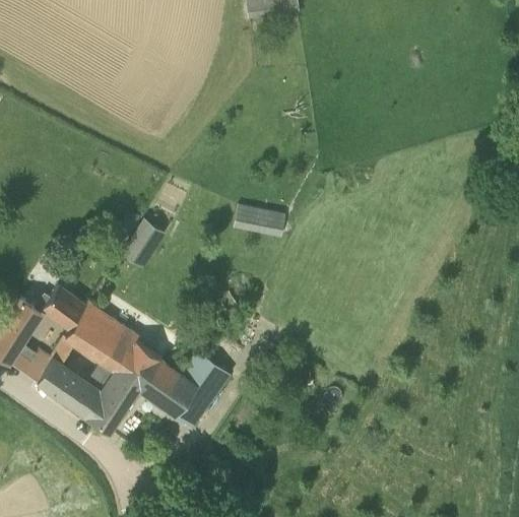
[(247,0),(250,19),(300,12),(298,0),(247,0)]
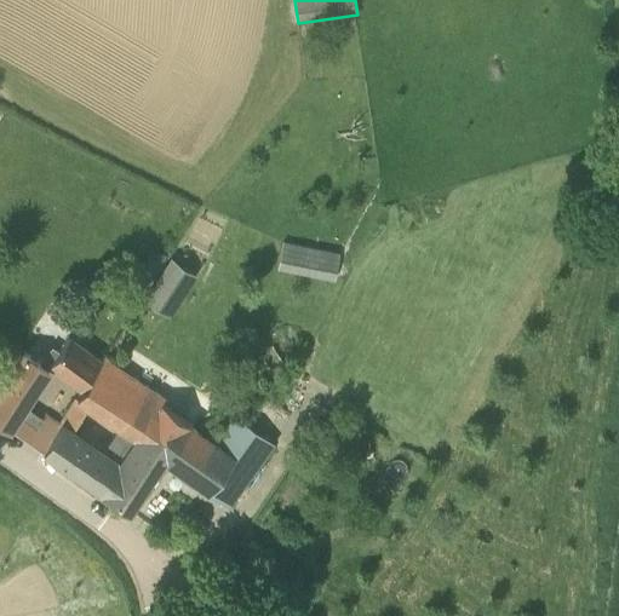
[(336,283),(340,258),(284,246),(279,271),(336,283)]
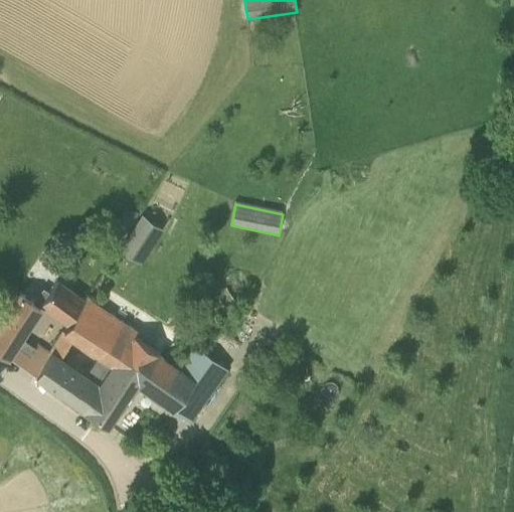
[(135,207),(120,232),(129,238),(123,248),(146,263),(168,227),(135,207)]
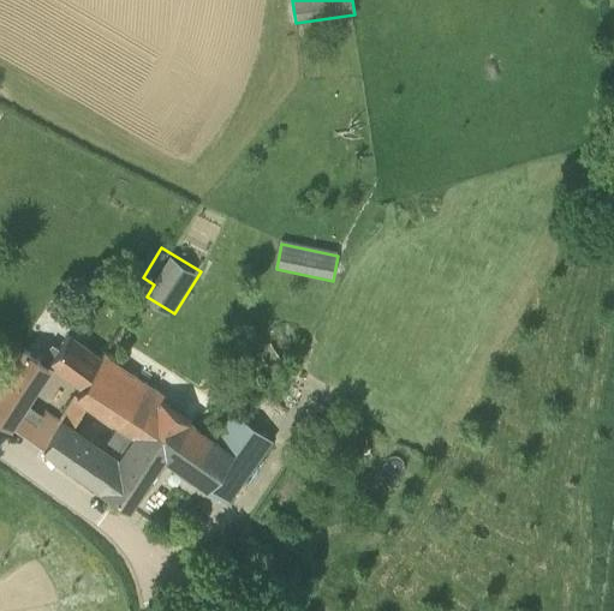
[(41,361),(25,352),(0,389),(0,418),(12,426),(53,364),(83,384),(100,359),(83,347),(84,346),(70,335),(60,349),(53,345),(41,361)]
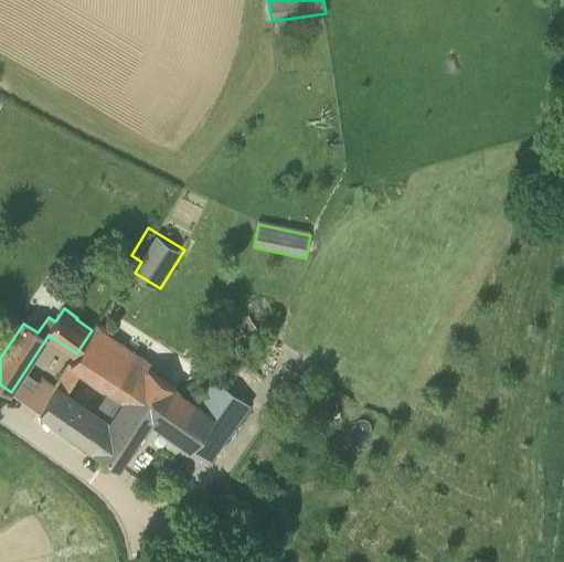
[(155,412),(178,393),(141,369),(146,362),(97,328),(95,332),(64,379),(72,384),(81,371),(125,402),(129,395),(155,412)]
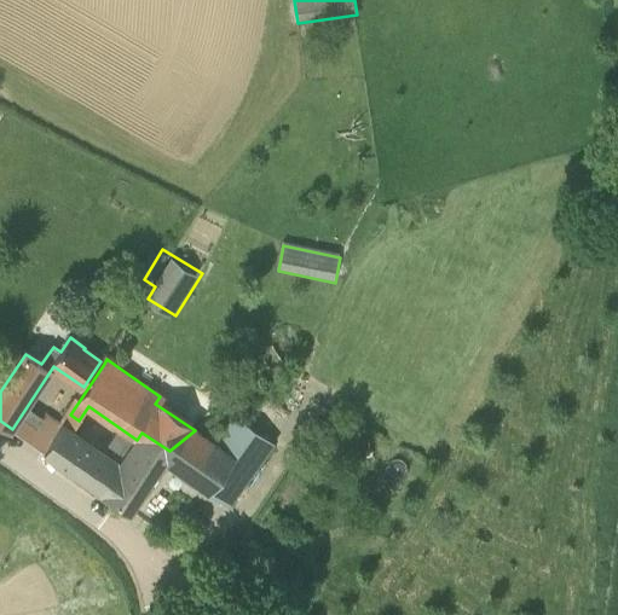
[(46,417),(30,441),(45,451),(61,429),(62,428),(46,417)]
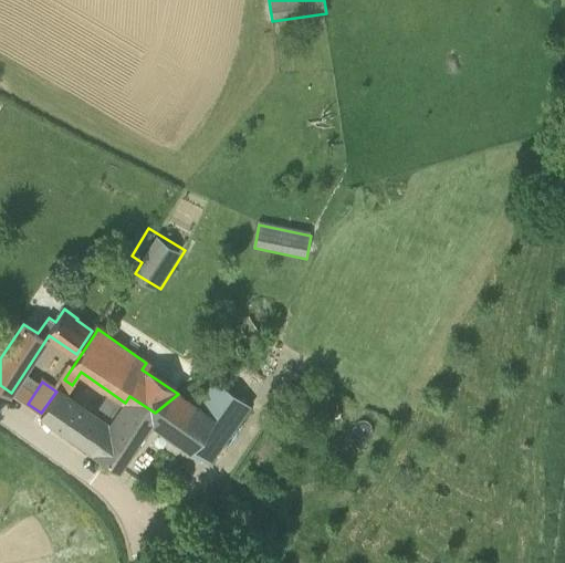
[(210,466),(249,407),(212,382),(196,406),(215,419),(191,452),(210,466)]
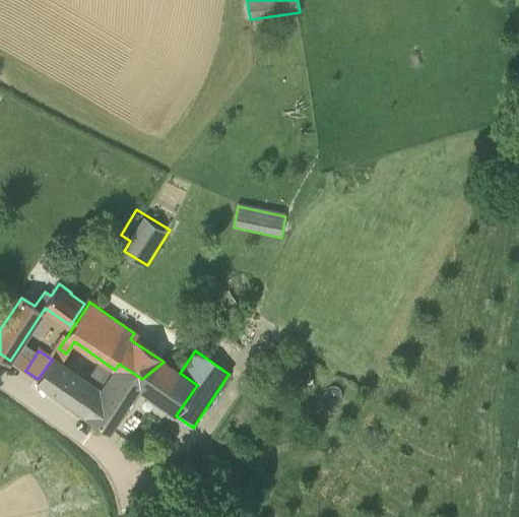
[(38,379),(37,381),(85,413),(113,373),(98,363),(86,379),(63,362),(54,357),(52,360),(51,361),(38,379)]
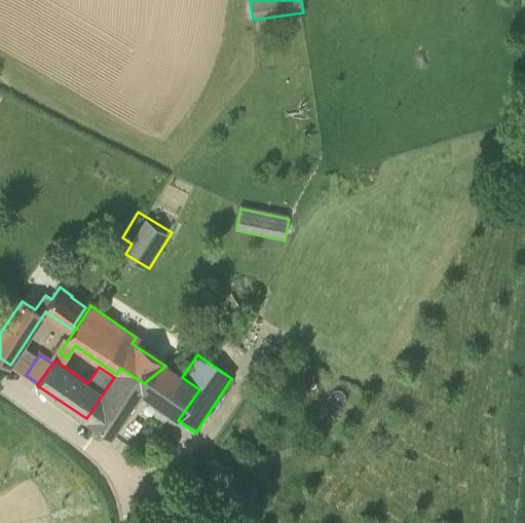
[(144,383),(138,394),(178,420),(199,389),(182,377),(165,366),(144,383)]
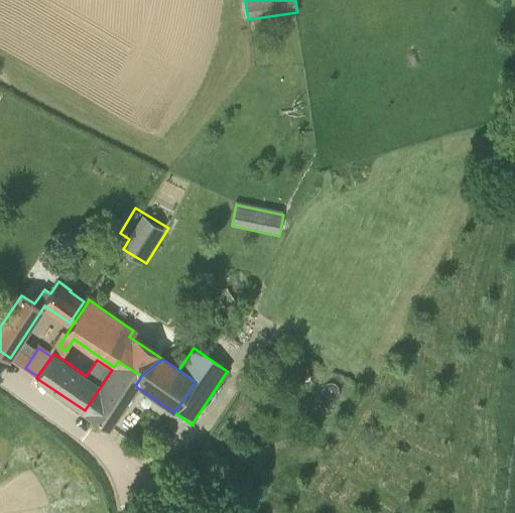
[(108,426),(135,386),(141,376),(118,361),(114,367),(112,370),(85,410),(108,426)]
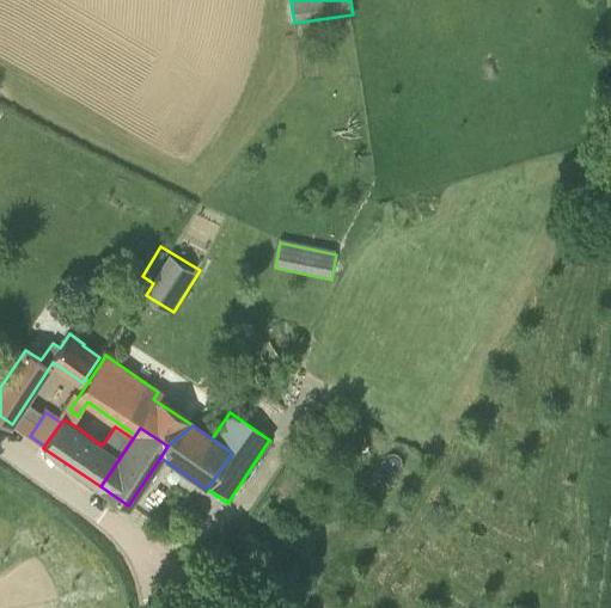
All buildings are outlined.
